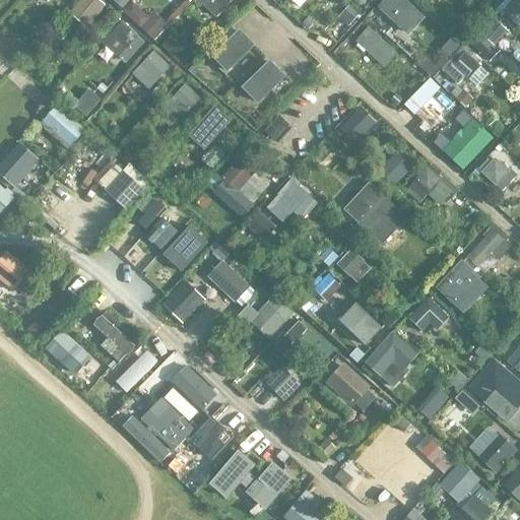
[(104,7),(95,0),(80,0),(71,11),(88,26),(104,7)]
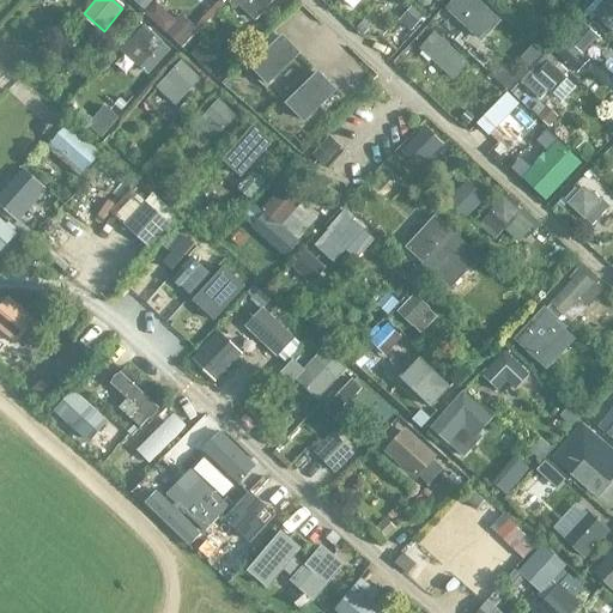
[(157,0),(146,12),(183,47),(201,28),(182,10),(176,16),(159,0),(157,0)]
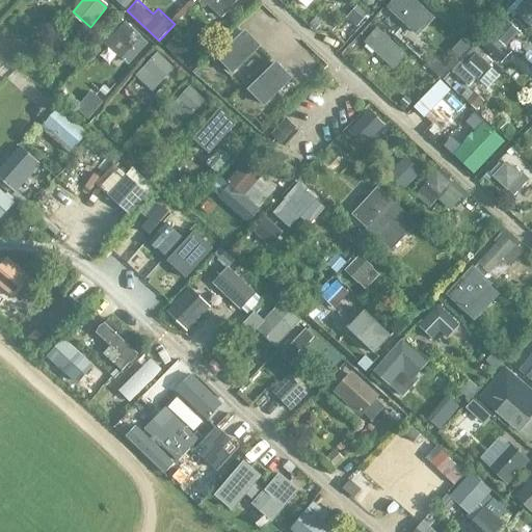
[(202,0),(198,4),(218,22),(238,0),(202,0)]
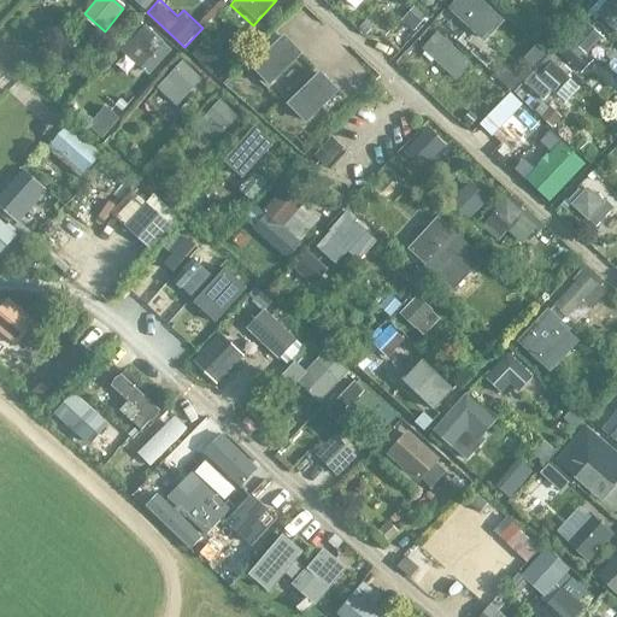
[(480,0),(460,0),(452,9),(476,31),(493,15),(485,7),(486,6),(480,0)]
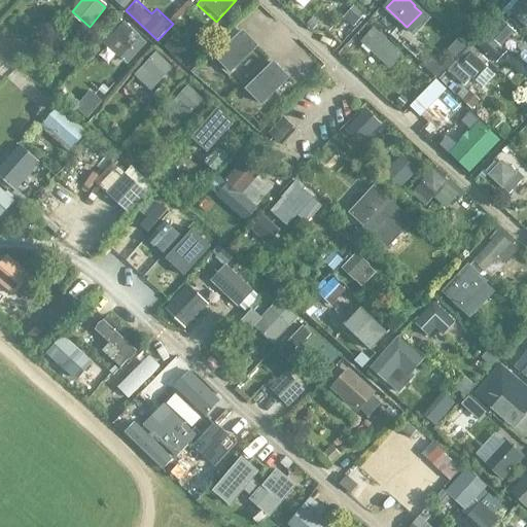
[(526,0),(513,0),(506,7),(523,24),(526,19),(526,0)]
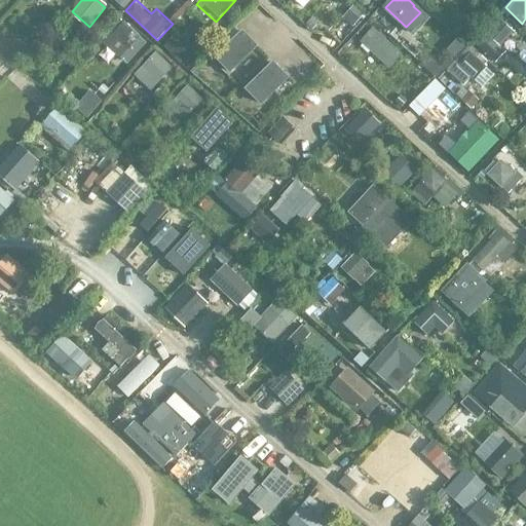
[(130,63),(149,39),(122,19),(104,41),(130,63)]
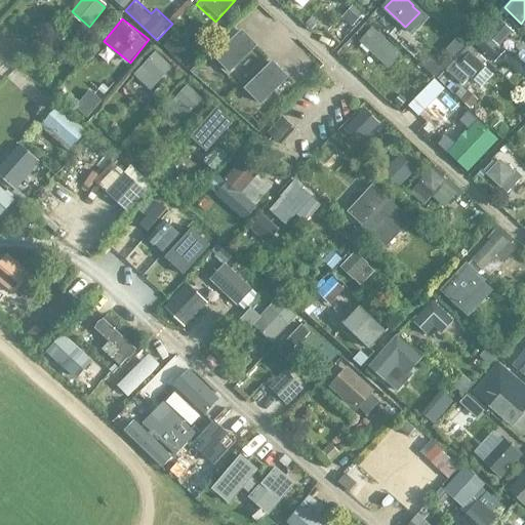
[(500,18),(485,35),(499,47),(502,44),(518,57),(524,49),(524,44),(513,33),(514,31),(500,18)]
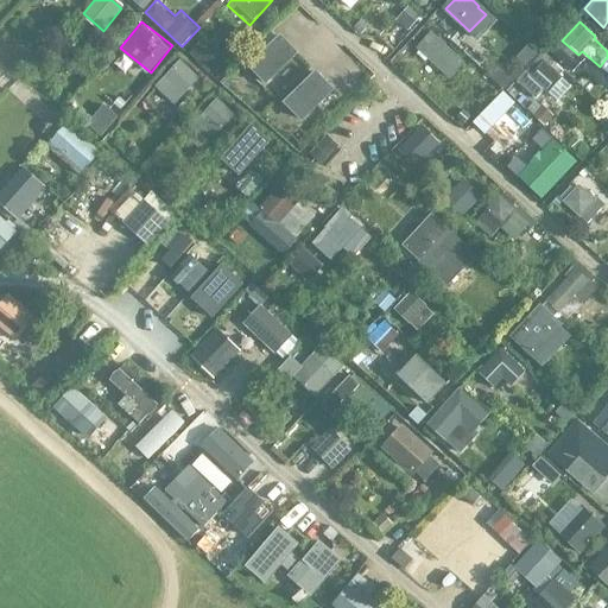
[(430,30),(416,49),(454,75),(467,56),(430,30)]
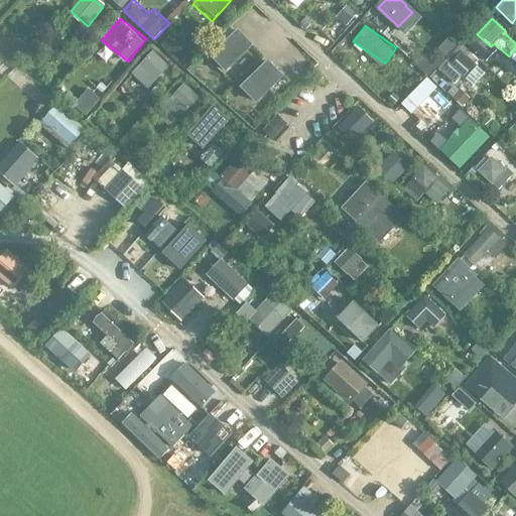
[(226,70),(255,43),(240,26),(211,52),(226,70)]
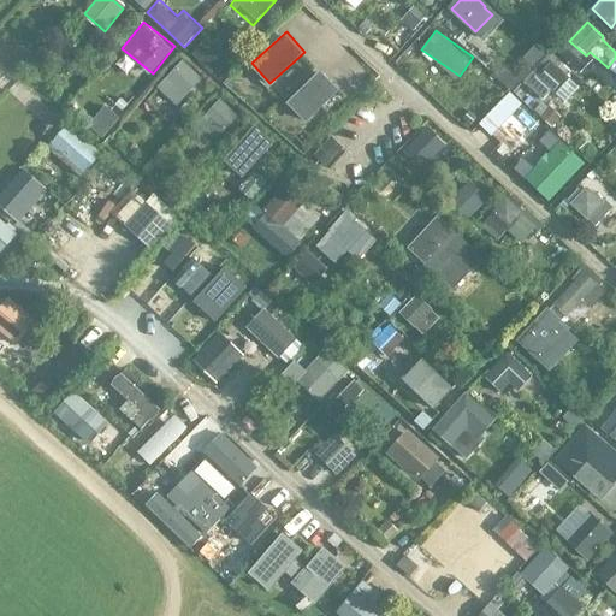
[(212,75),(225,63),(206,42),(193,53),(212,75)]
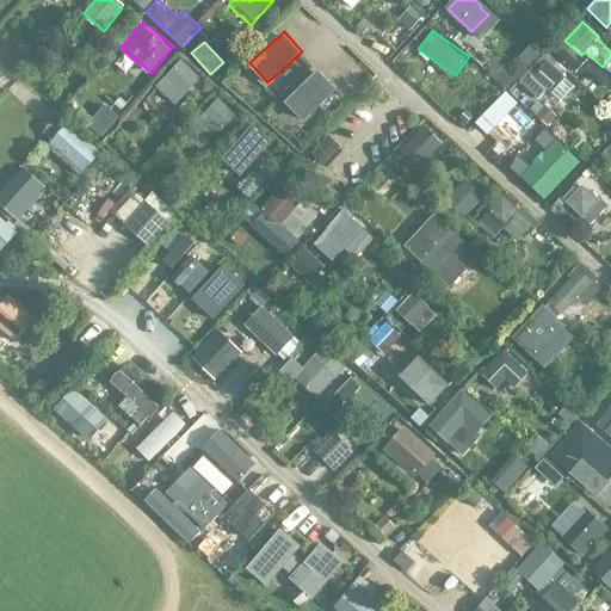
[(271,82),(306,119),(338,88),(303,51),(271,82)]
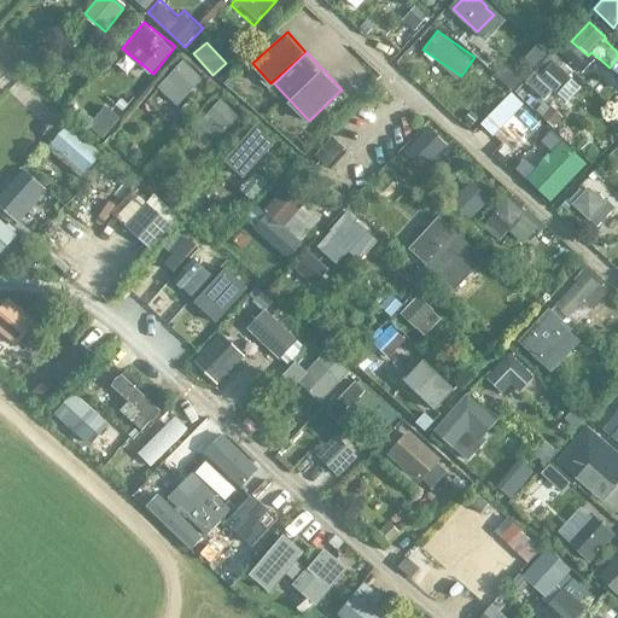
[(178,105),(204,77),(185,58),(158,86),(178,105)]
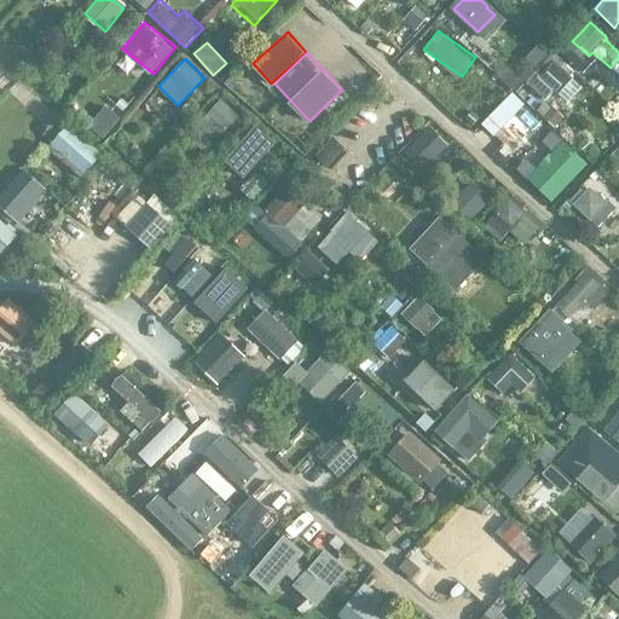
[(553,63),(541,79),(559,94),(572,79),(553,63)]
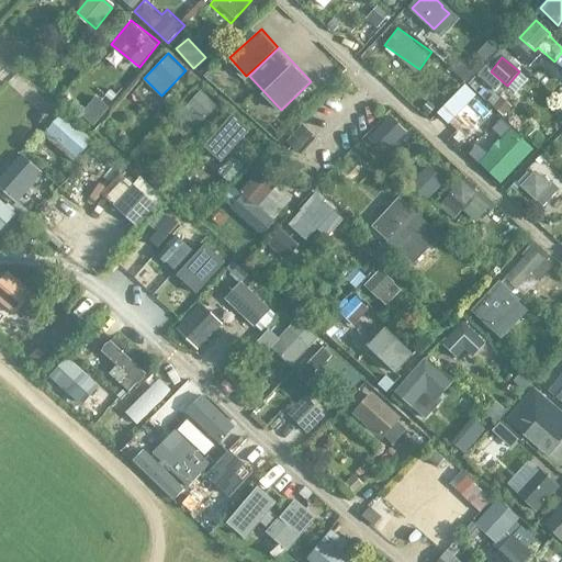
[(198,127),(220,104),(203,89),(181,111),(198,127)]
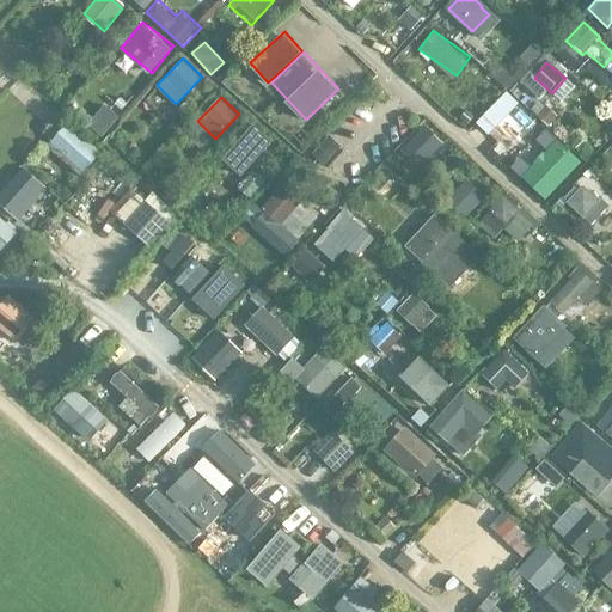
[(513,141),(532,109),(513,98),(494,130),(513,141)]
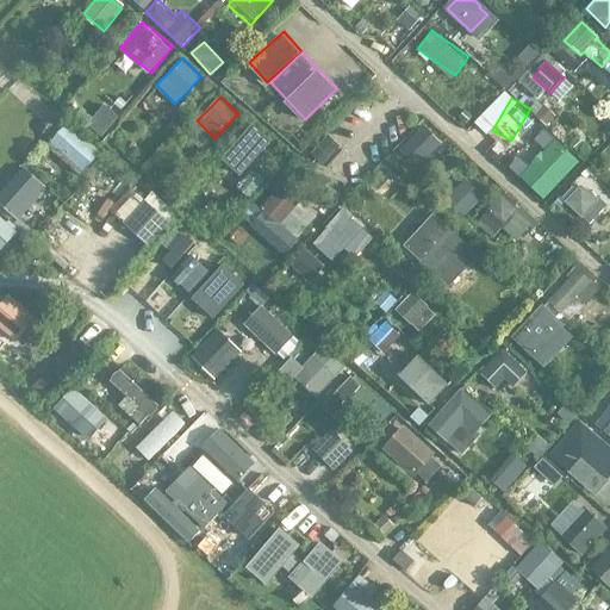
[(422,161),(443,143),(424,122),(404,139),(422,161)]
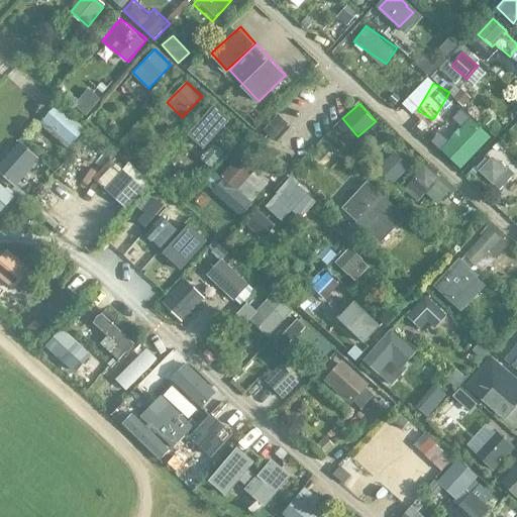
[(205,145),(229,120),(215,106),(191,132),(205,145)]
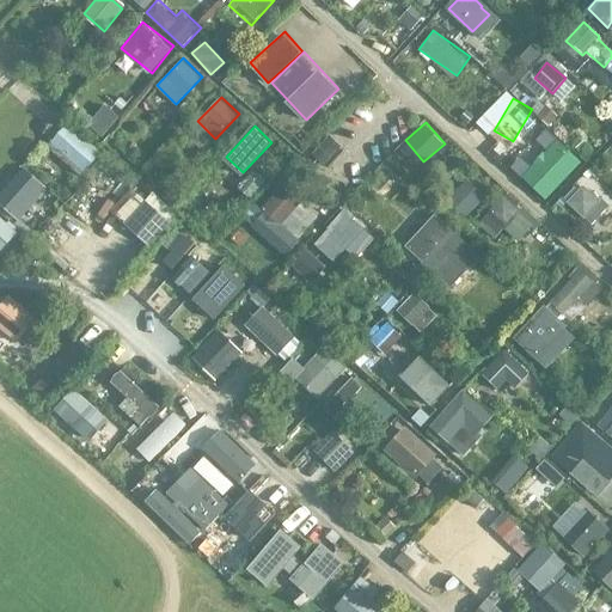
[(325,161),(341,145),(331,136),(316,152),(325,161)]
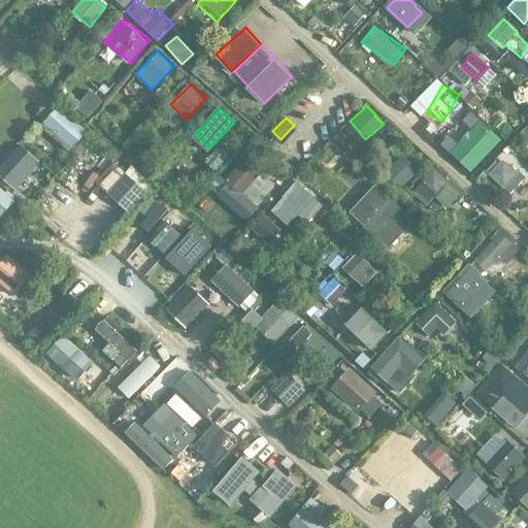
[(471,171),(502,138),(482,119),(450,151),(471,171)]
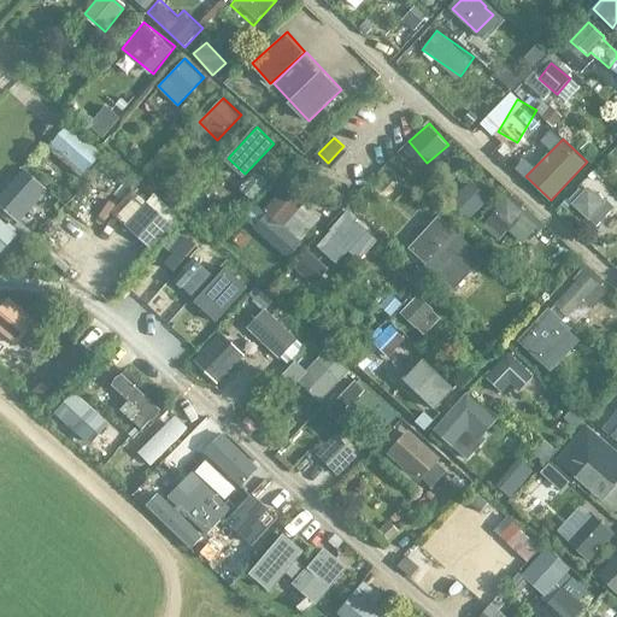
[(0,204),(18,222),(50,189),(27,166),(0,192),(0,204)]
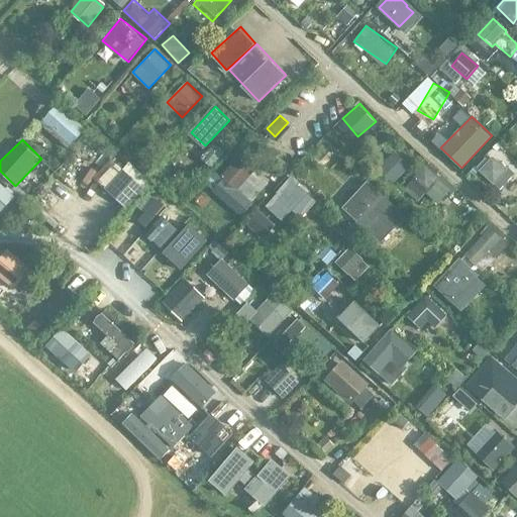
[(398,150),(381,165),(393,181),(411,167),(398,150)]
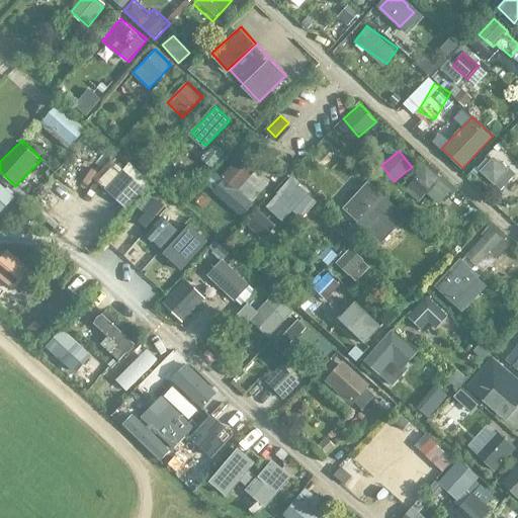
[(253,198),(267,180),(240,157),(212,190),(243,217),(256,200),(253,198)]
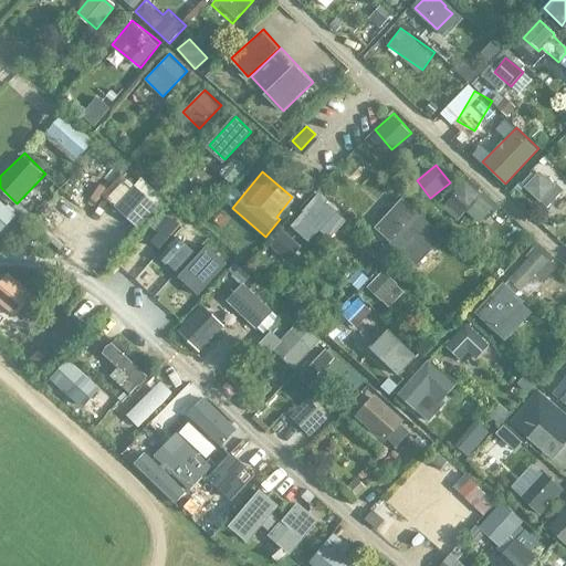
[(540,173),(525,188),(547,208),(561,192),(540,173)]
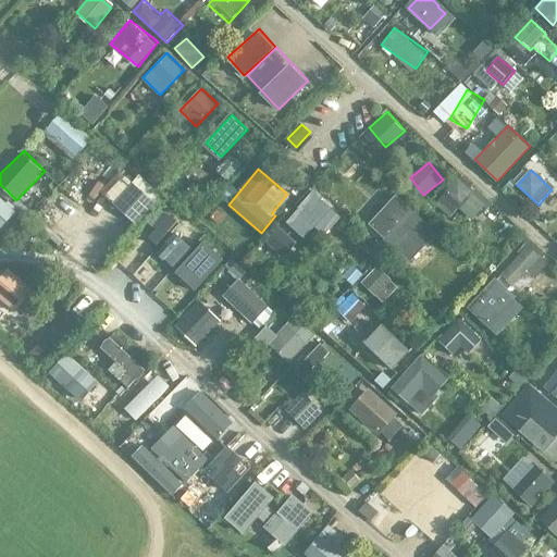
[(461,174),(436,201),(453,217),(461,207),(473,218),(490,199),(461,174)]
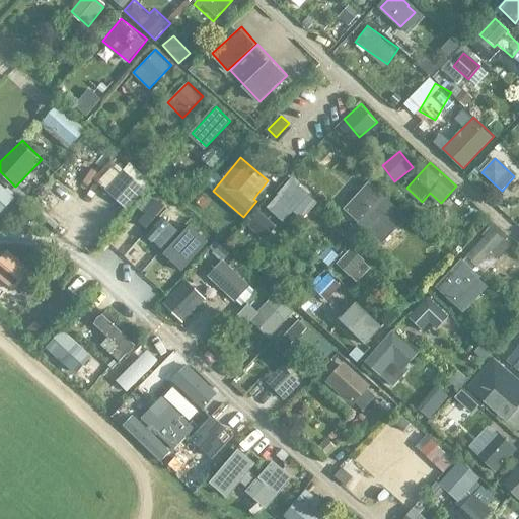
[(114,164),(99,180),(126,206),(149,181),(130,163),(122,171),(114,164)]
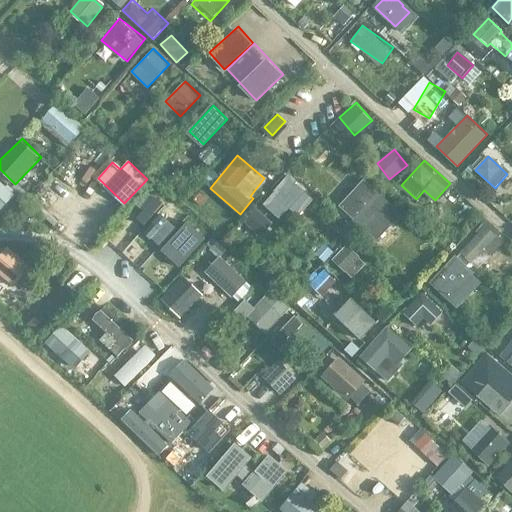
[(266,239),(310,194),(287,171),(243,217),(266,239)]
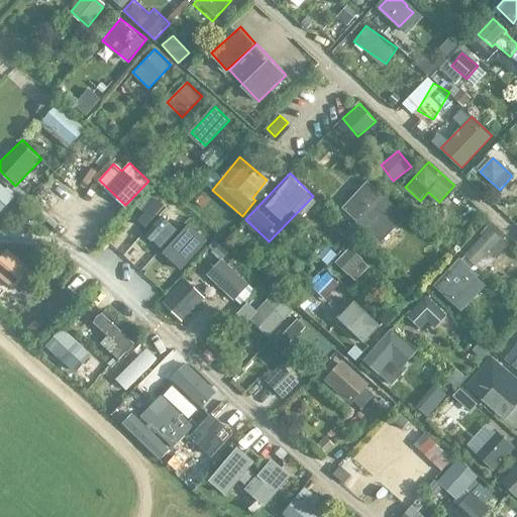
[(383,240),(406,215),(369,179),(344,204),(383,240)]
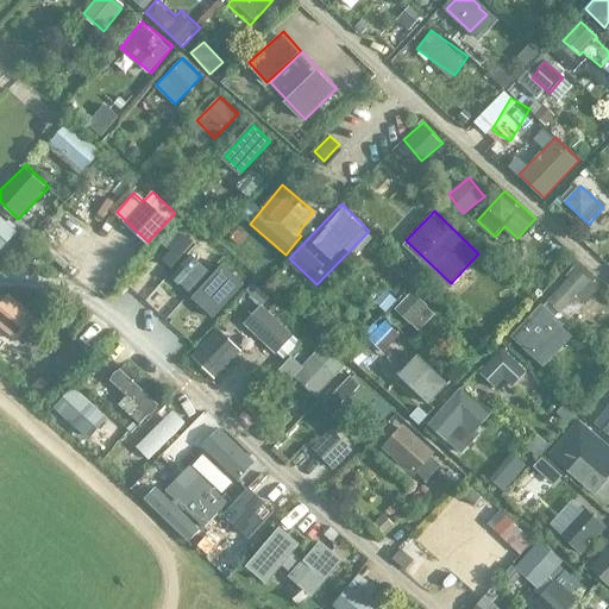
[(0,213),(0,251),(19,232),(0,213)]
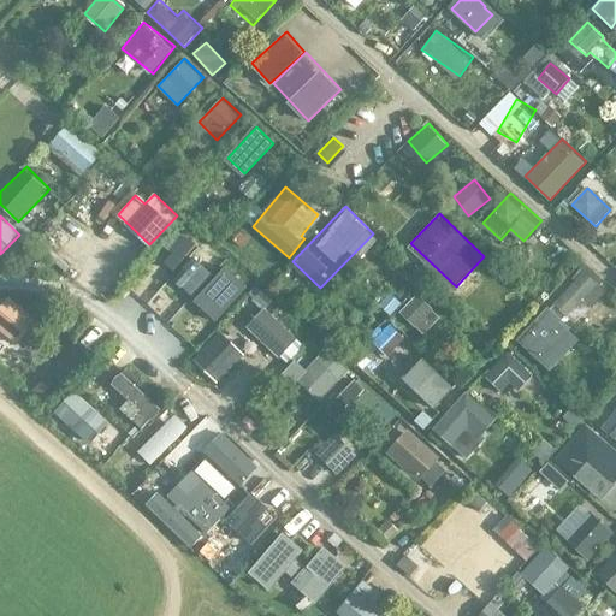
[(175,268),(199,246),(190,236),(166,259),(175,268)]
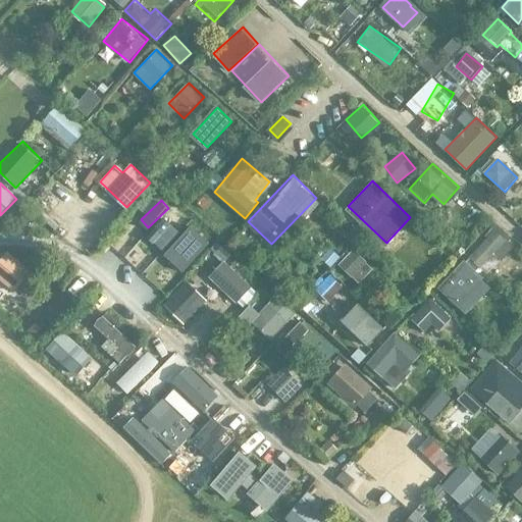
[(164,212),(146,237),(157,245),(175,221),(164,212)]
